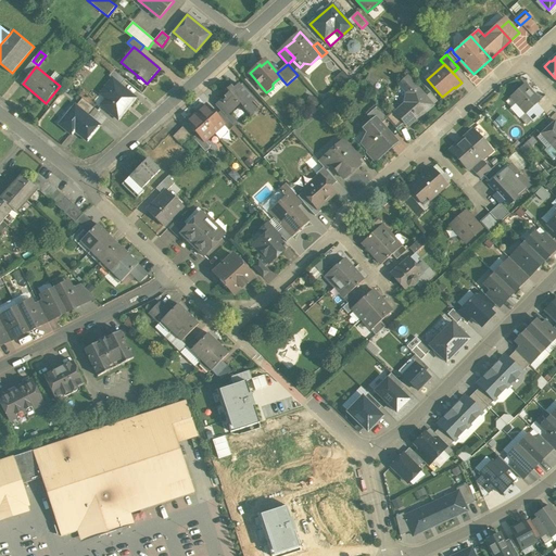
[(125,79),(113,71),(109,76),(112,79),(112,78),(119,85),(125,79)]
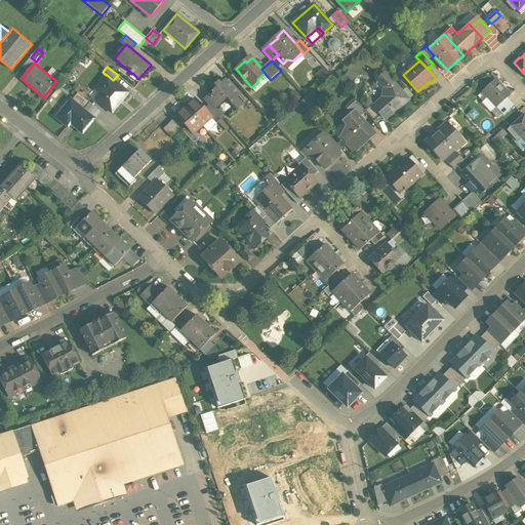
[(315,73),(320,82),(331,76),(326,67),(315,73)]
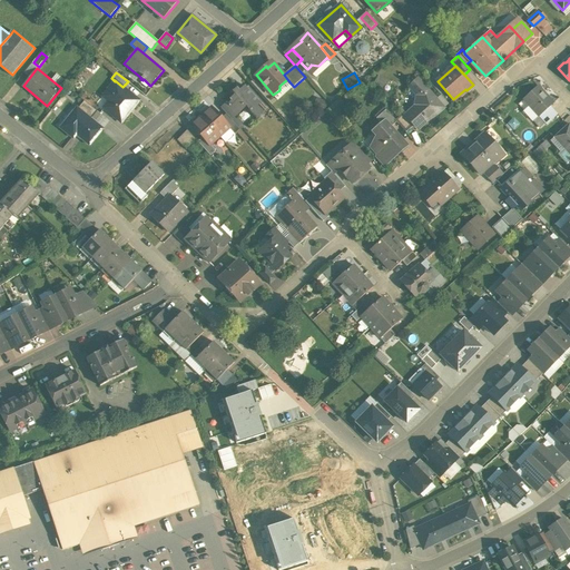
[(123,87),(115,80),(115,81),(106,91),(112,97),(104,108),(121,123),(139,100),(123,87)]
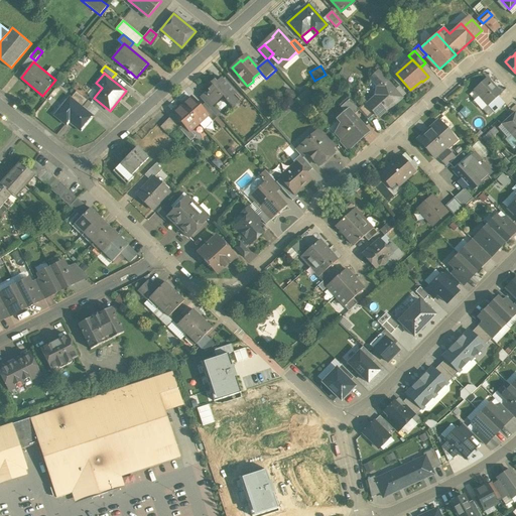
[(223,78),(218,83),(216,80),(211,84),(214,87),(209,91),(210,92),(207,95),(213,102),(218,97),(219,99),(224,95),(227,98),(226,100),(232,107),(238,101),(233,95),(236,92),(223,78)]
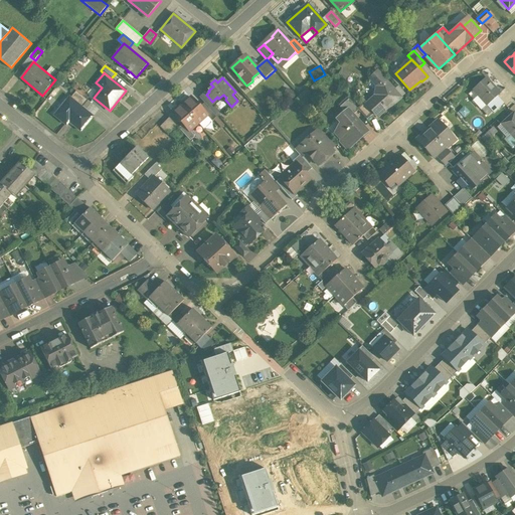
[(487,78),(474,91),(487,106),(498,96),(500,94),(487,78)]
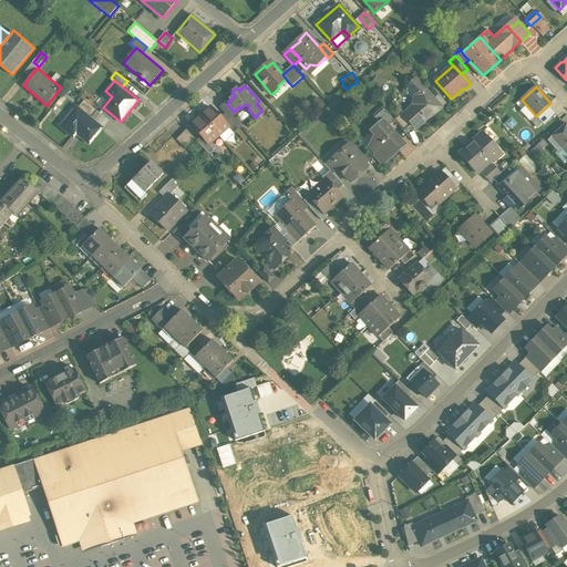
[(423,88),(415,95),(414,106),(405,115),(404,115),(412,124),(415,127),(428,116),(429,116),(430,117),(431,116),(441,107),(423,88)]
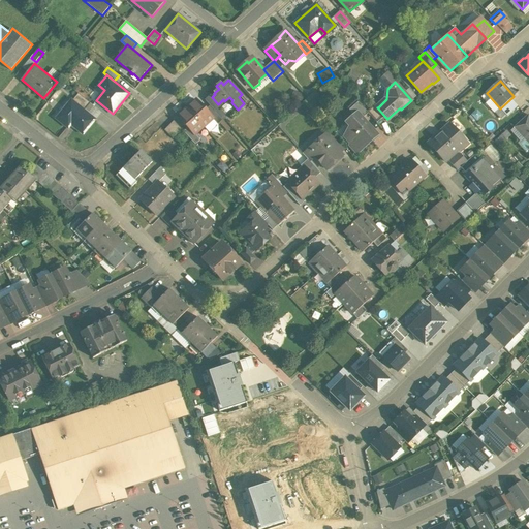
[(91,103),(79,93),(73,100),(85,110),(91,103)]
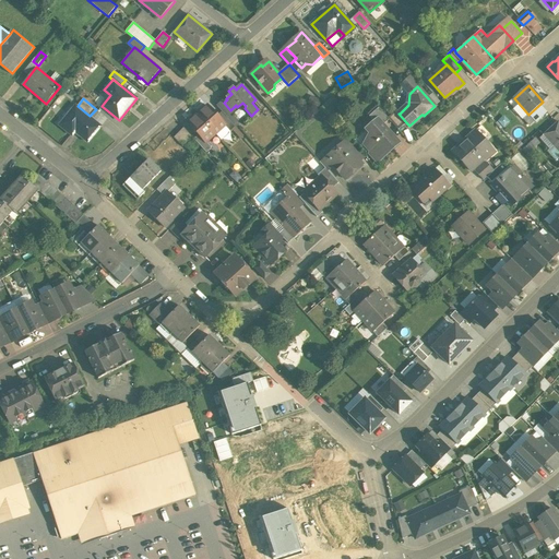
[(224,103),(223,102),(217,106),(223,111),(227,117),(232,111),(230,110),(224,103)]
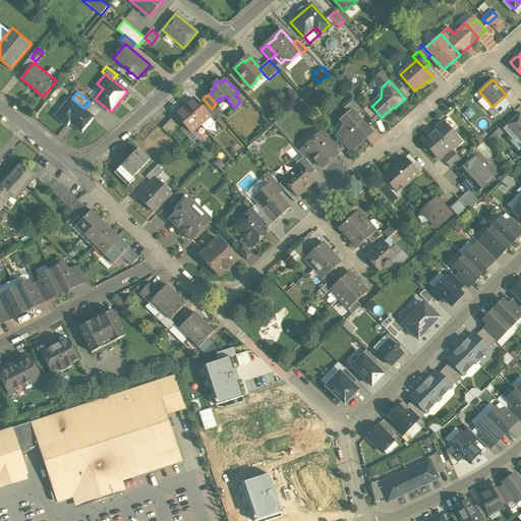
[(511,105),(504,97),(493,107),(500,115),(511,105)]
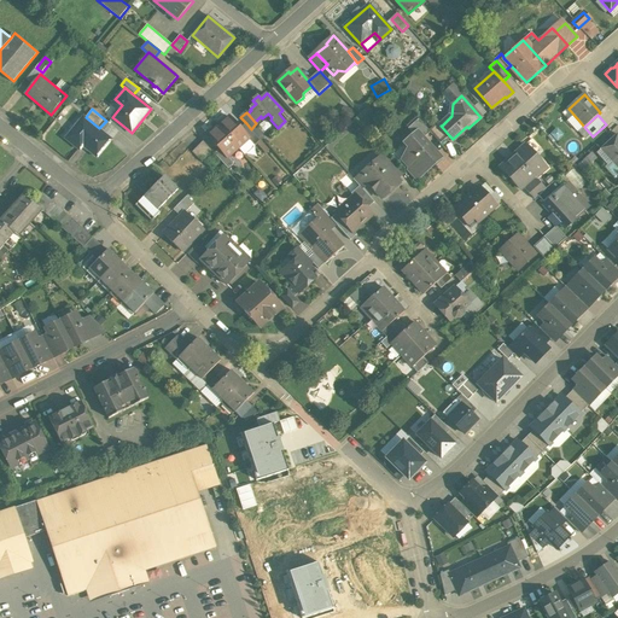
[(86,117),(85,116),(66,138),(80,150),(83,145),(98,157),(112,139),(99,128),(86,117)]
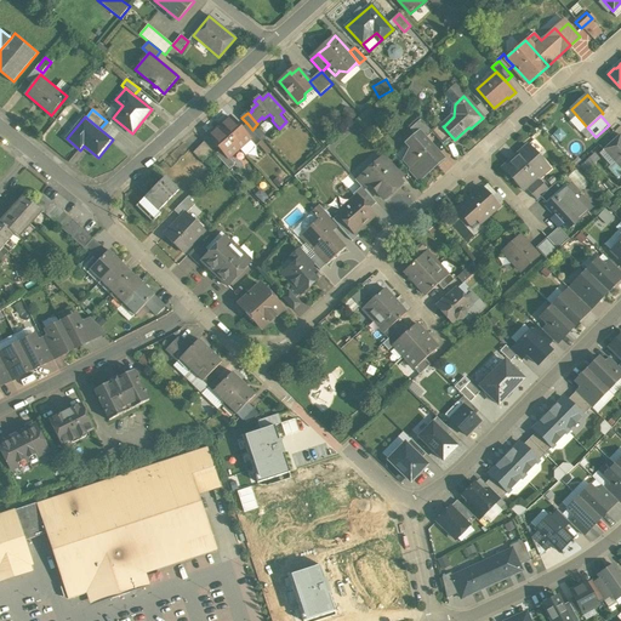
[(241,129),(231,118),(220,127),(240,148),(250,140),(250,138),(241,129)]
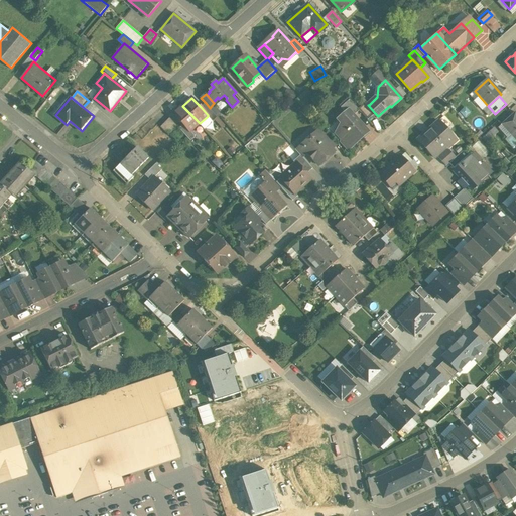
[(358,109),(349,100),(341,107),(345,112),(348,110),(353,116),(359,111),(358,109)]
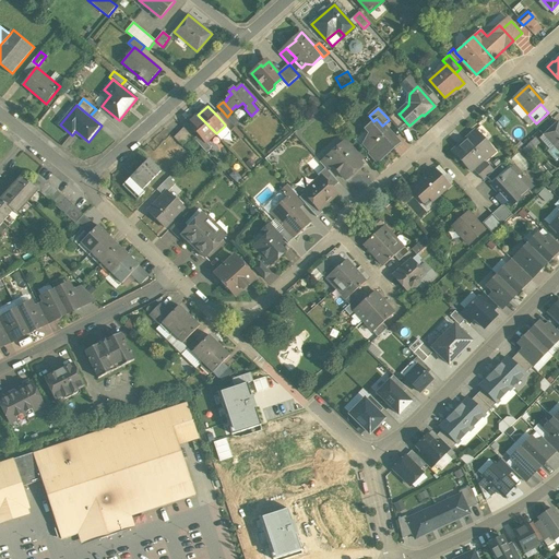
[(396,110),(388,118),(389,120),(399,130),(406,122),(399,114),(400,114),(396,110)]
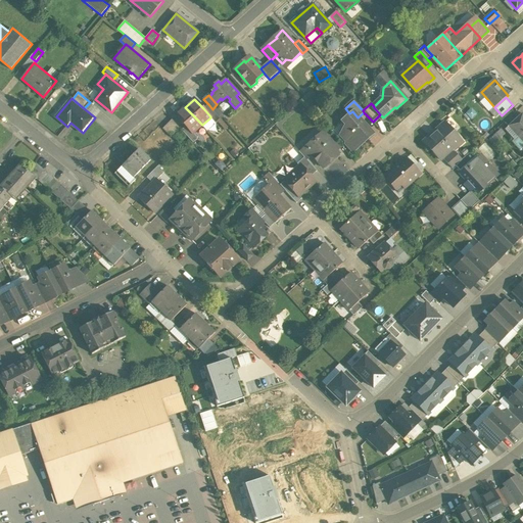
[(212,109),(208,104),(203,108),(210,116),(210,117),(216,123),(221,119),(212,109)]
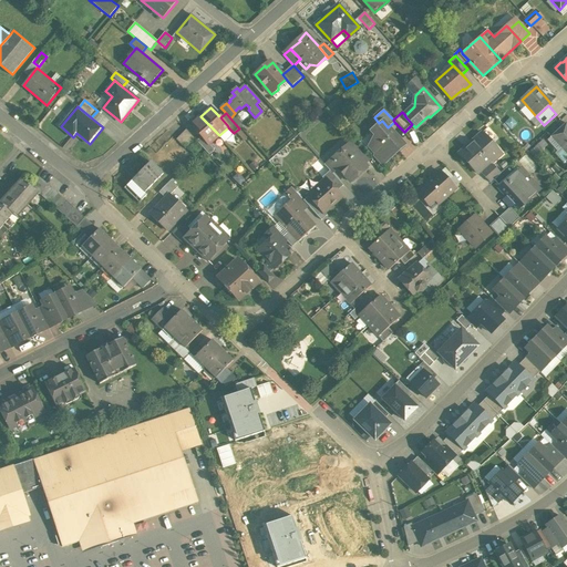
[(219,135),(200,116),(191,125),(202,137),(209,144),(219,135)]
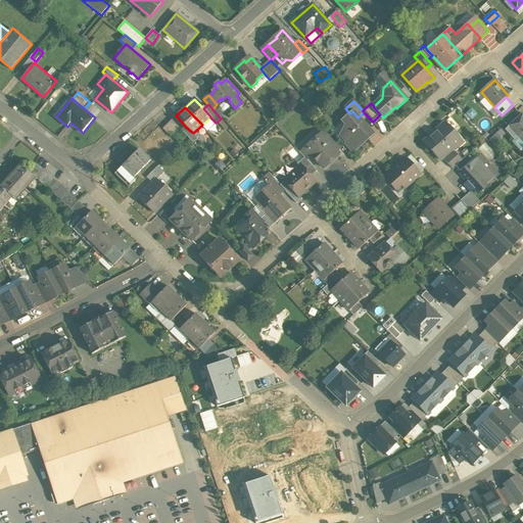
[(349,113),(342,121),(347,126),(345,127),(346,132),(341,136),(346,142),(353,149),(363,142),(364,143),(374,134),(367,126),(366,127),(358,117),(352,111),(349,113)]
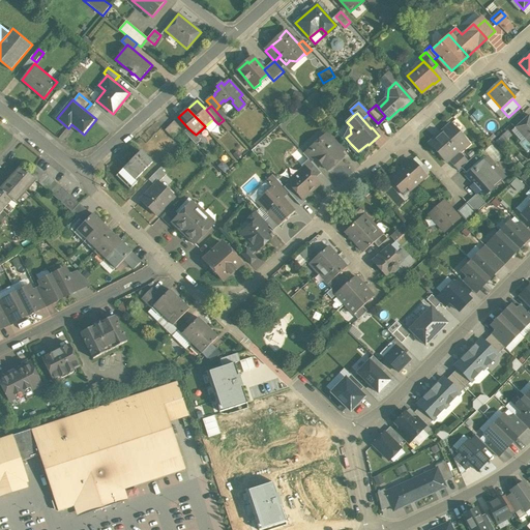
[(529,117),(529,116),(516,128),(529,144),(529,117)]
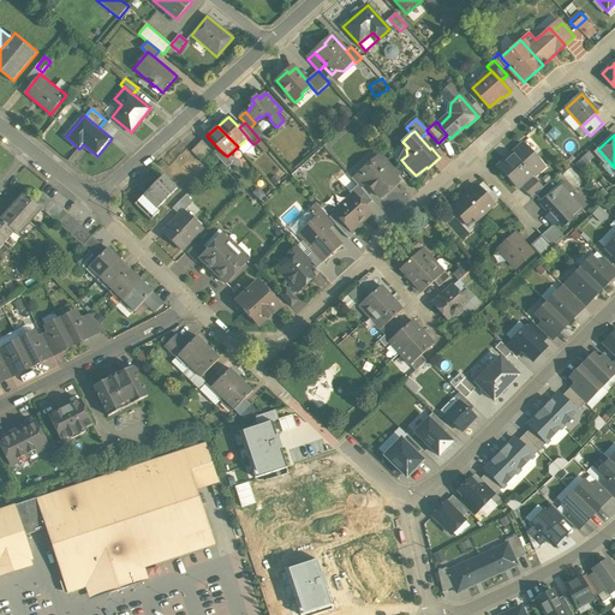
[(203,141),(192,151),(202,161),(212,150),(203,141)]
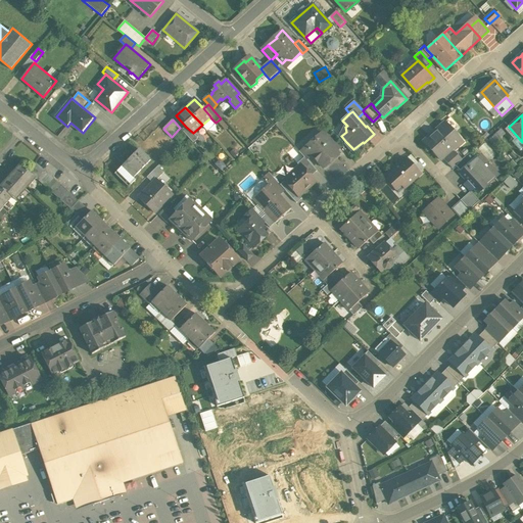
[(342,121),(332,130),(344,144),(346,142),(341,136),(346,132),(345,127),(347,126),(342,121)]
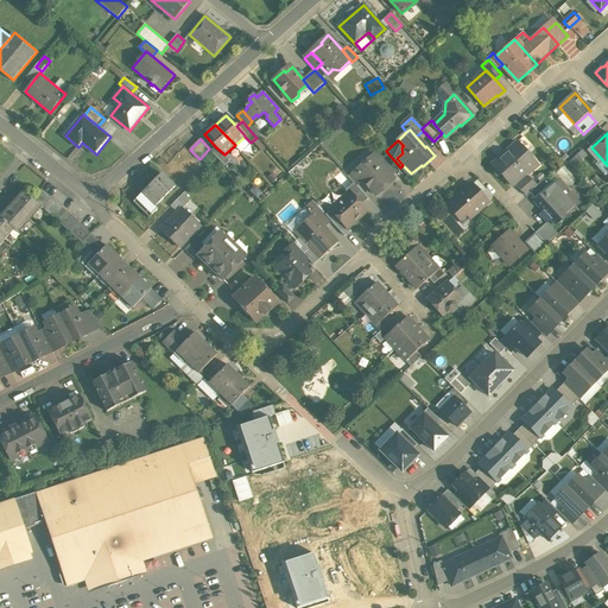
[(517,143),(493,165),(512,187),(526,175),(537,165),(517,143)]
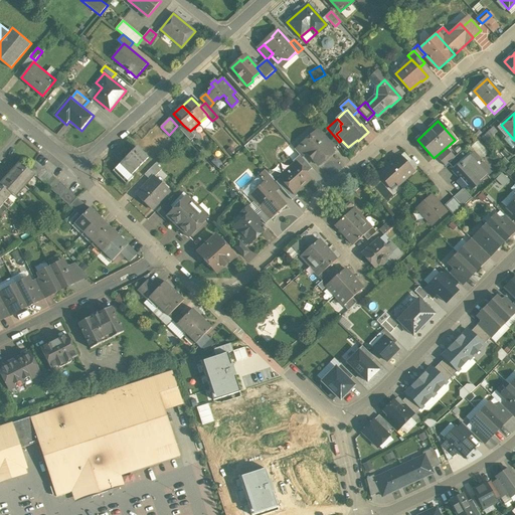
[(190,131),(183,125),(179,128),(190,141),(195,137),(190,131)]
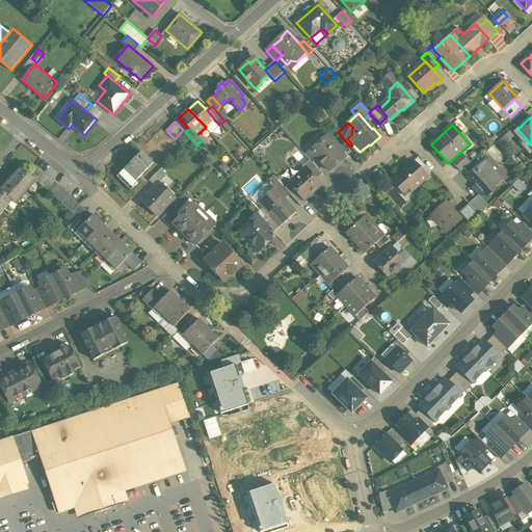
[(184,133),(178,139),(183,144),(189,138),(184,133)]
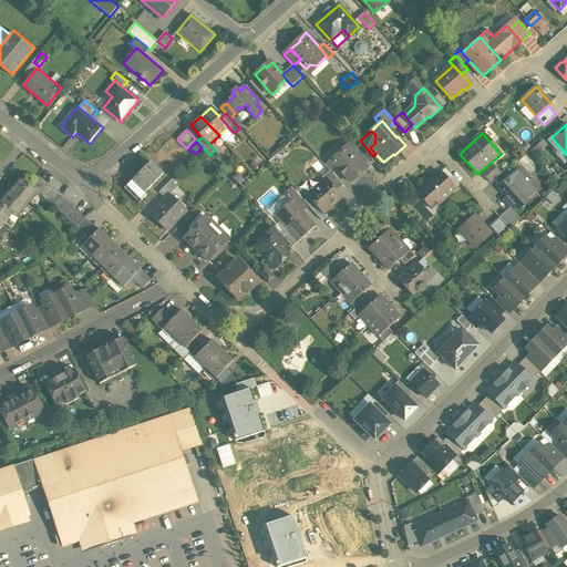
[(370,158),(357,144),(351,150),(364,164),(370,158)]
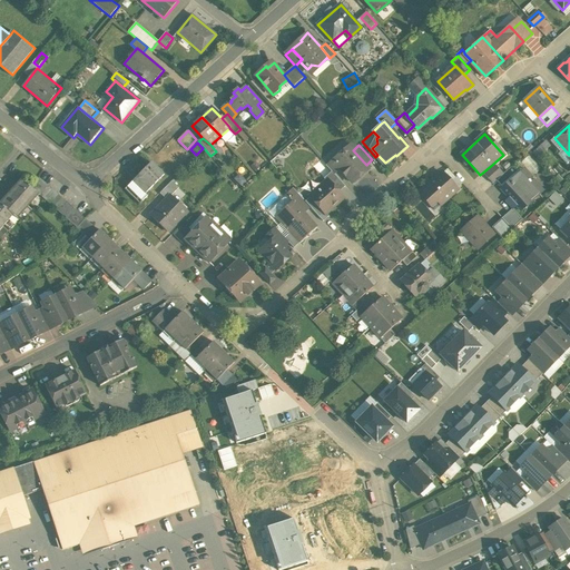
[(353,150),(351,147),(342,155),(345,158),(337,165),(341,168),(341,169),(353,183),(370,168),(366,165),(353,150)]
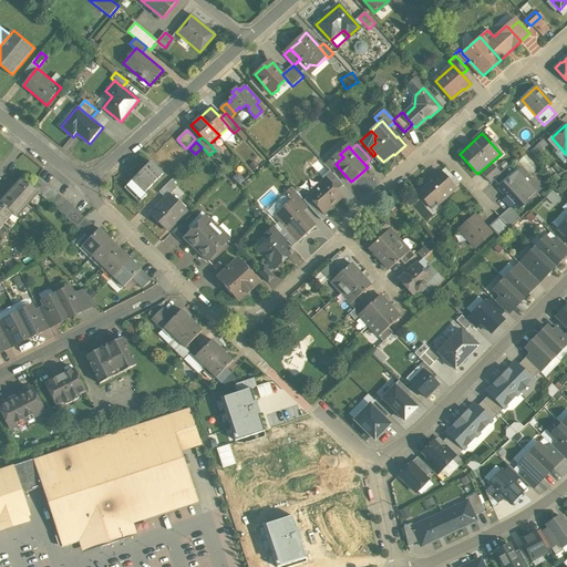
[(383,162),(375,154),(373,156),(381,165),(383,162)]
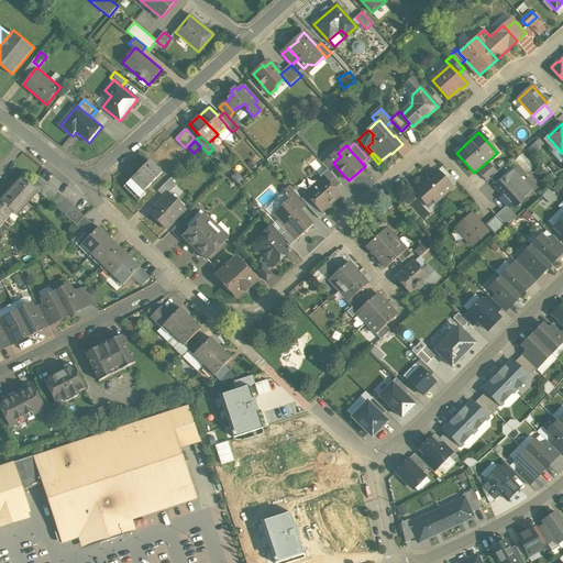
[(333,163),(329,157),(322,163),(328,169),(330,172),(337,167),(337,166),(333,163)]
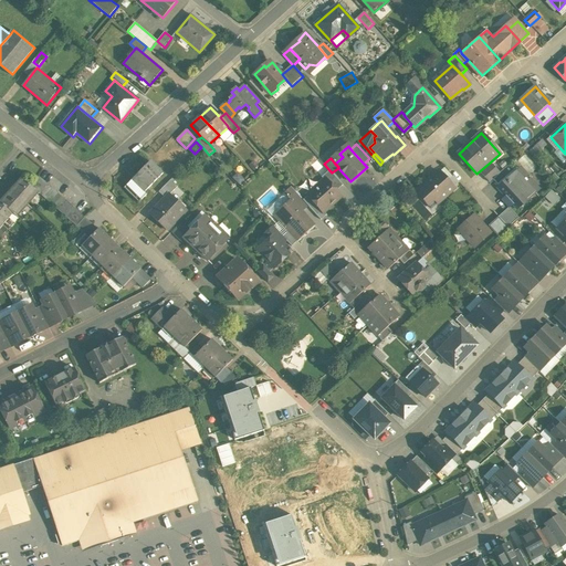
[(164,174),(153,163),(152,161),(149,163),(125,187),(139,202),(147,195),(145,192),(164,174)]
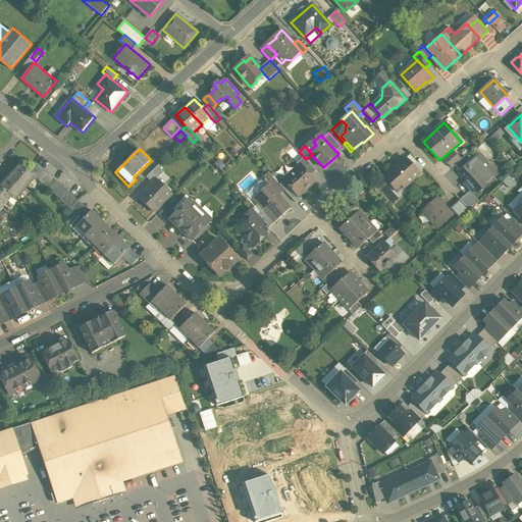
[(461,160),(452,150),(442,158),(444,159),(442,159),(452,169),(461,160)]
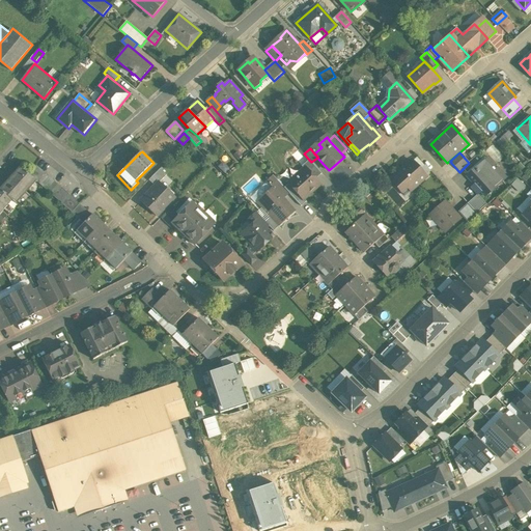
[(311,162),(309,160),(302,166),(305,169),(315,179),(322,173),(311,162)]
